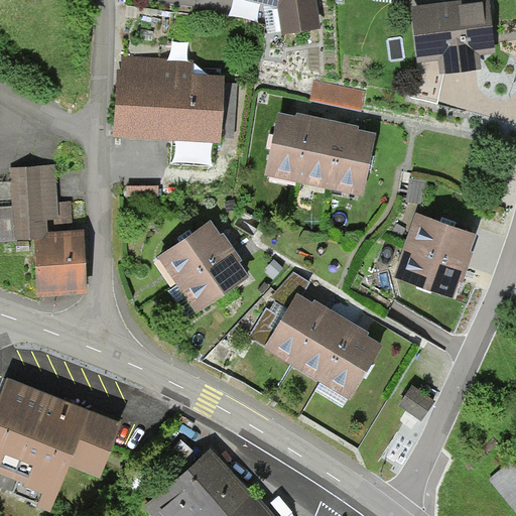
[(315,0),(243,0),(278,9),(281,32),(319,27),(315,0)]
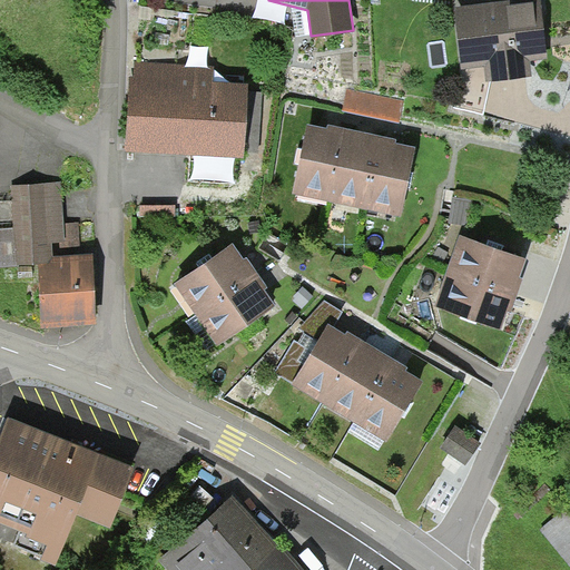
[(507,6),(458,11),(464,68),(489,66),(490,81),(530,77),(528,61),(548,59),(542,7),(508,10),(507,6)]
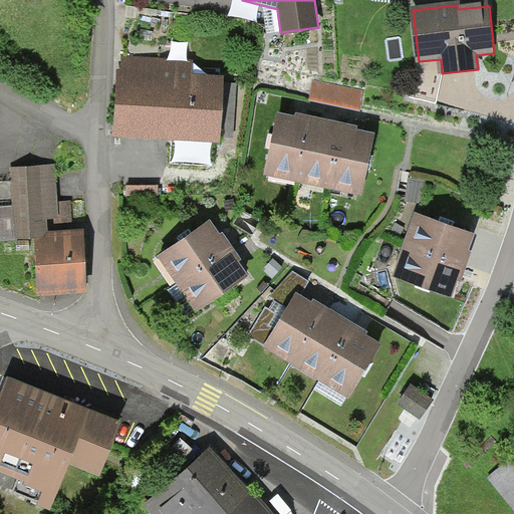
[(120,56),(114,139),(167,142),(219,146),(220,137),(233,138),(236,84),(224,83),(224,76),(191,74),(192,61),(120,56)]
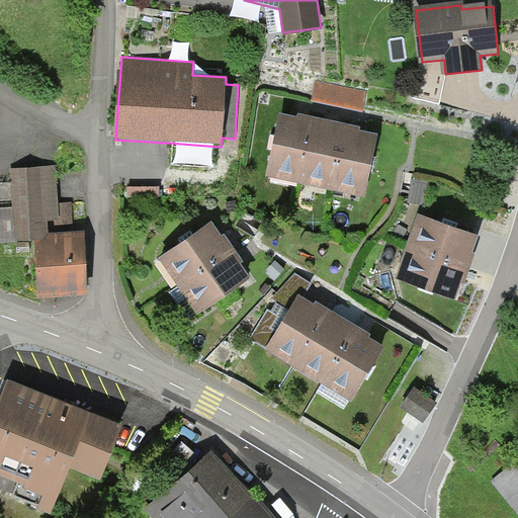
[(364,89),(316,80),(312,104),(360,112),(364,89)]
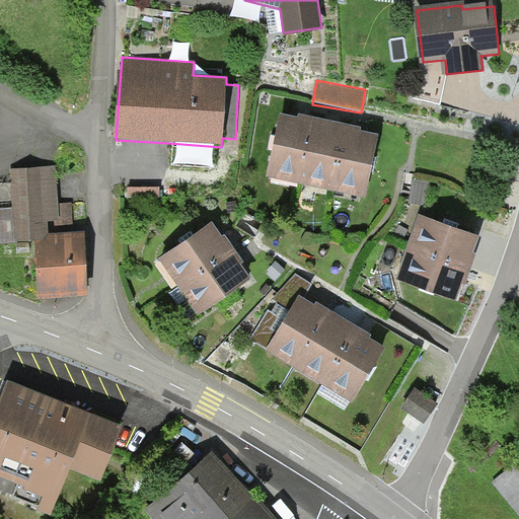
[(281,117),(268,177),(362,197),(374,136),(281,117)]
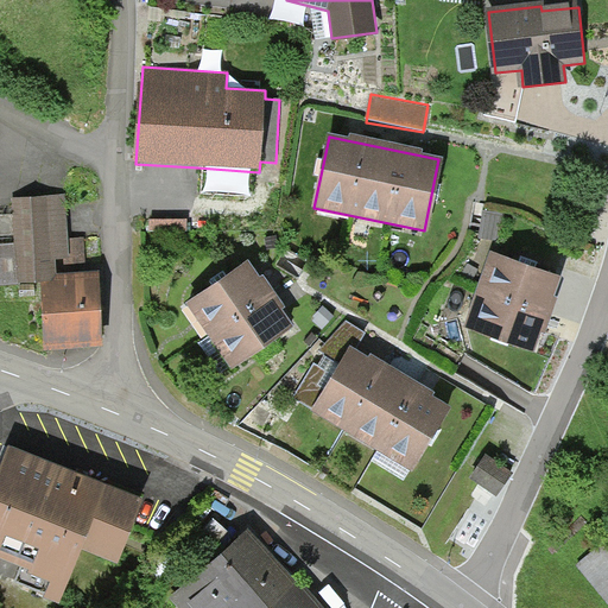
[(16,242),(18,285),(39,284),(51,284),(57,274),(87,273),(84,238),(69,239),(65,196),(13,200),(16,242)]
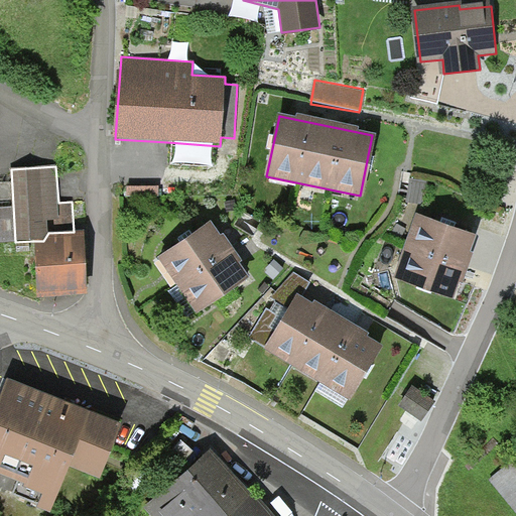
[(159,187),(128,186),(128,197),(159,198),(159,187)]
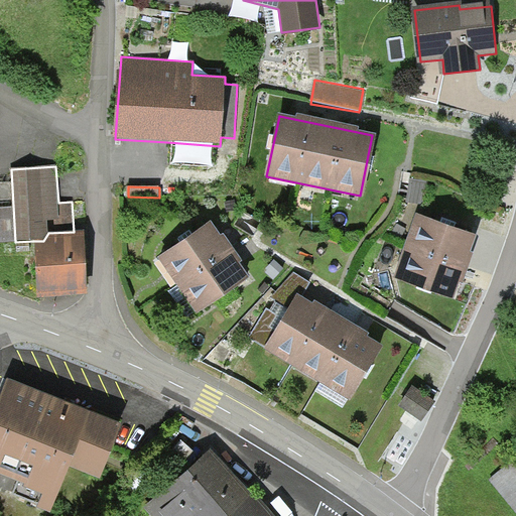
[(0,243),(15,242),(13,206),(0,207),(0,243)]
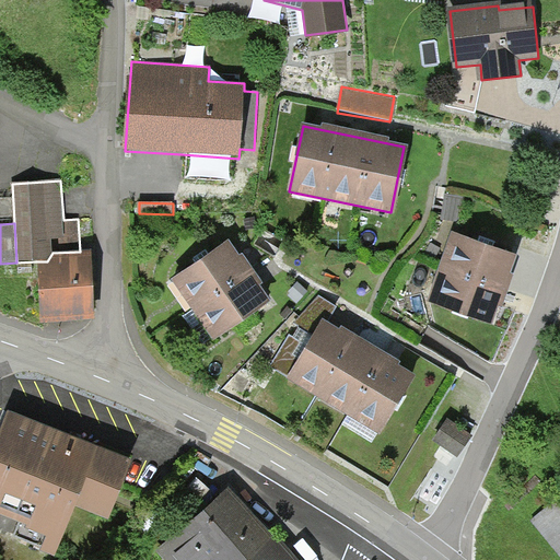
[(454,235),(429,302),(493,326),(503,300),(511,278),(518,259),(454,235)]
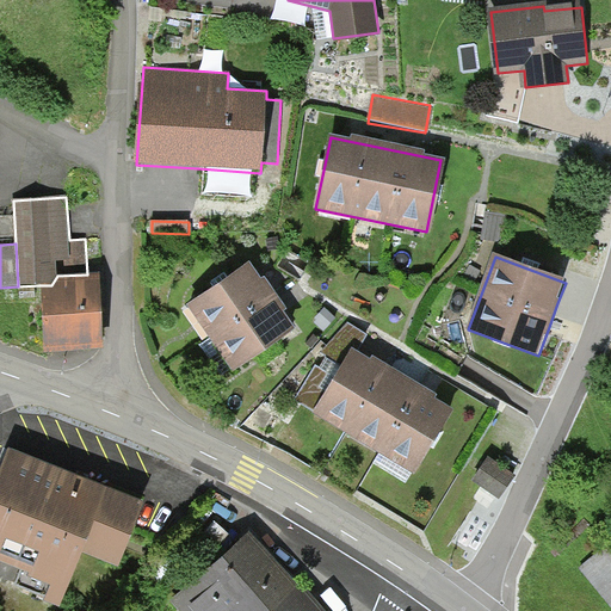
[(251,265),(190,307),(235,372),(295,331),(283,314),(287,310),(265,278),(261,281),(251,265)]
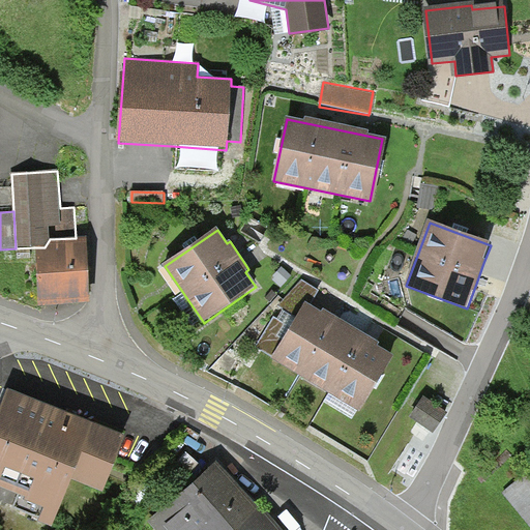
[(45,247),(34,247),(38,307),(90,303),(87,237),(76,238),(50,239),(45,247)]
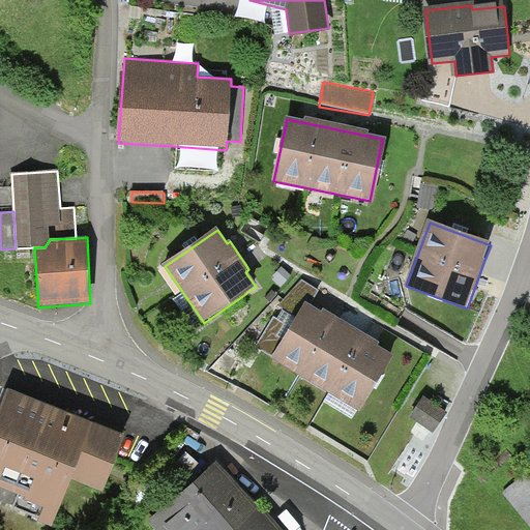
[(272,357),(271,359),(359,413),(394,356),(379,347),(381,344),(373,339),(355,328),(327,312),(323,308),(321,312),(307,303),(284,341),(276,335),(284,324),(274,318),(257,347),(272,357)]
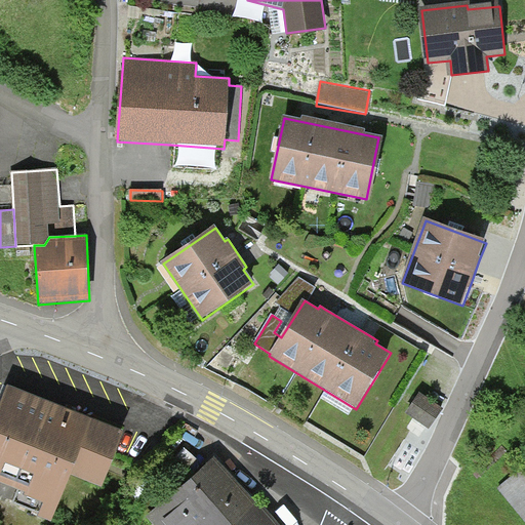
[(122,431),(9,388),(0,413),(0,483),(17,490),(11,507),(52,522),(70,477),(99,488),(122,431)]
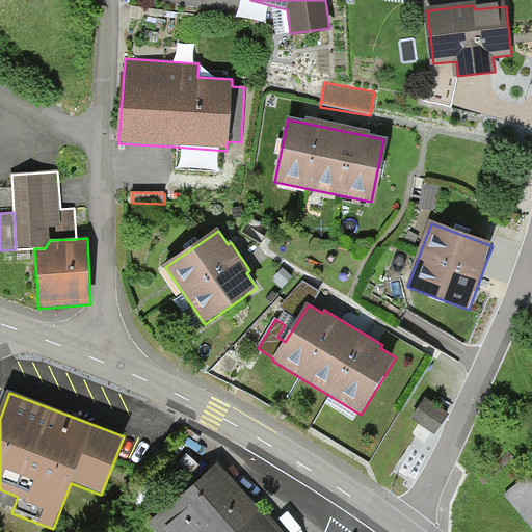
[(425,400),(413,419),(435,434),(444,423),(449,415),(425,400)]
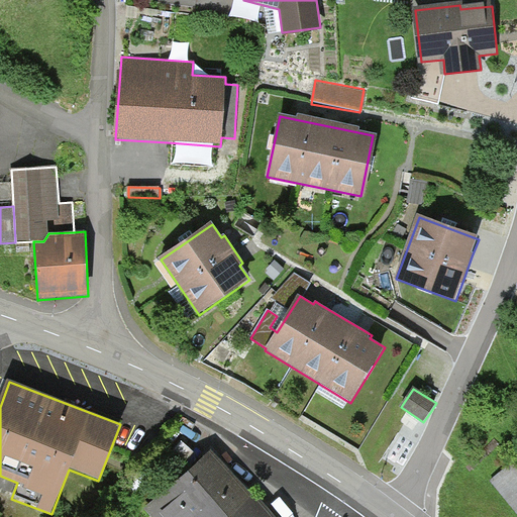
[(264,516),(211,455),(149,509),(157,516),(264,516)]
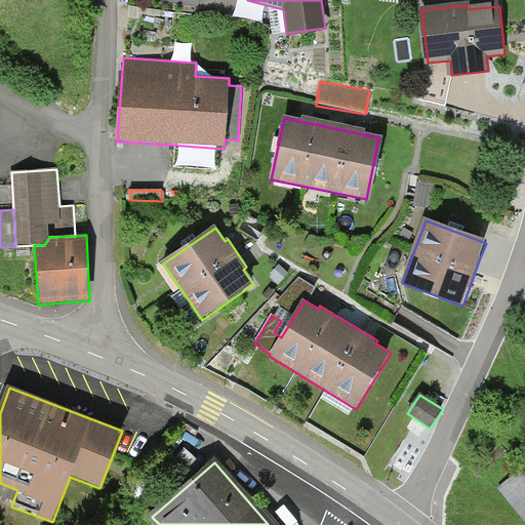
[(524,476),(523,473),(500,491),(524,521),(524,476)]
